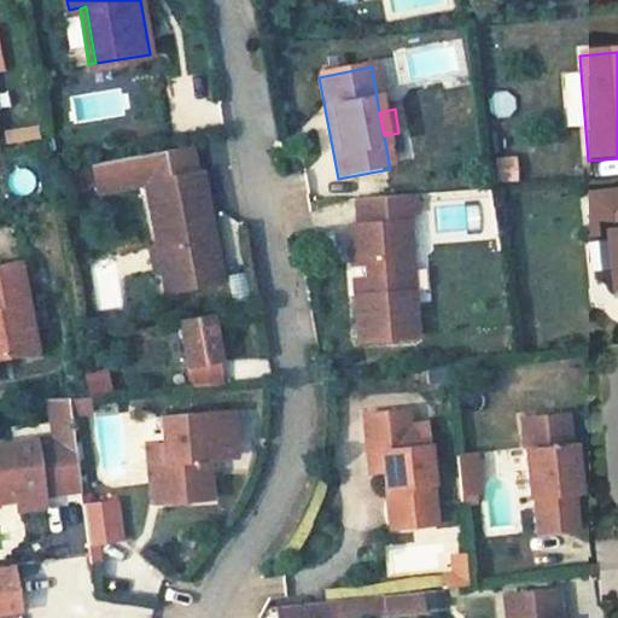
[(192,144),(165,150),(170,174),(197,169),(192,144)]
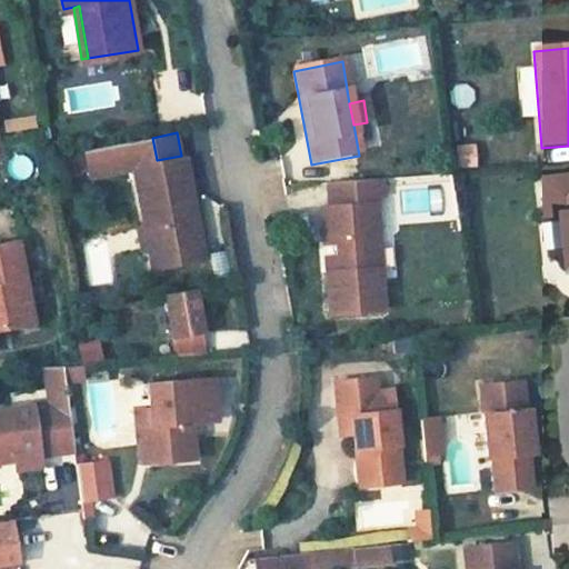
[(136,163),(140,192),(155,189),(149,161),(157,160),(152,138),(86,150),(89,172),(136,163)]
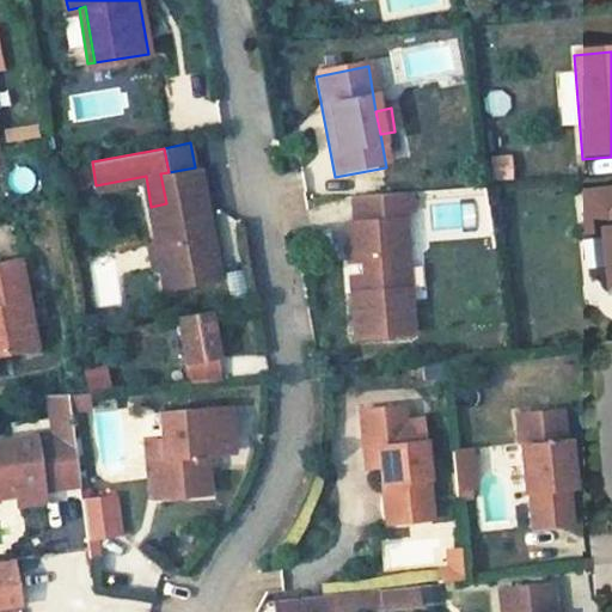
[(514,177),(513,152),(491,153),(493,178),(514,177)]
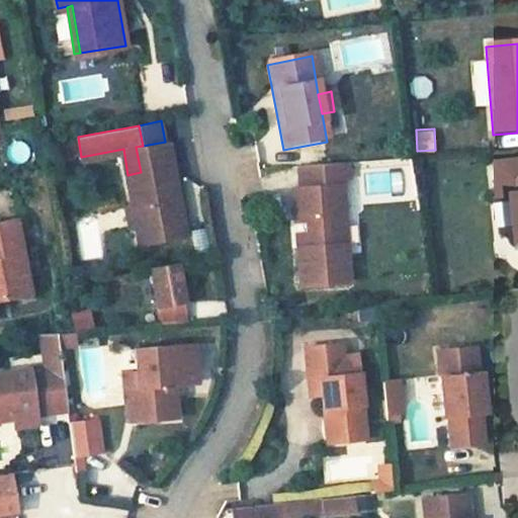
[(186,235),(169,141),(165,142),(143,146),(136,147),(141,172),(127,175),(133,205),(138,204),(141,222),(137,229),(140,245),(186,235)]
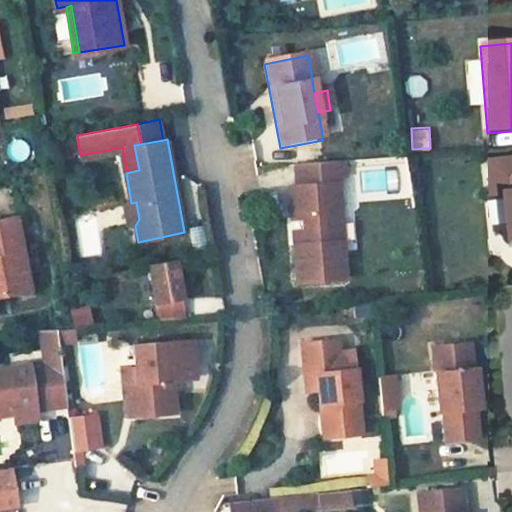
[(511,161),(486,163),(489,198),(501,197),(505,248),(511,247),(511,161)]
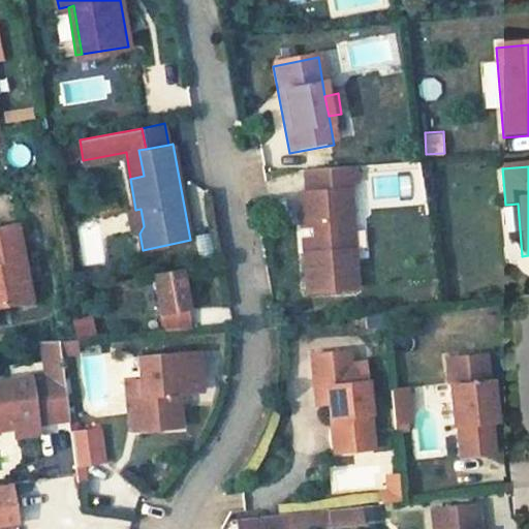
[(354,170),(335,173),(336,187),(352,186),(355,185),(354,170)]
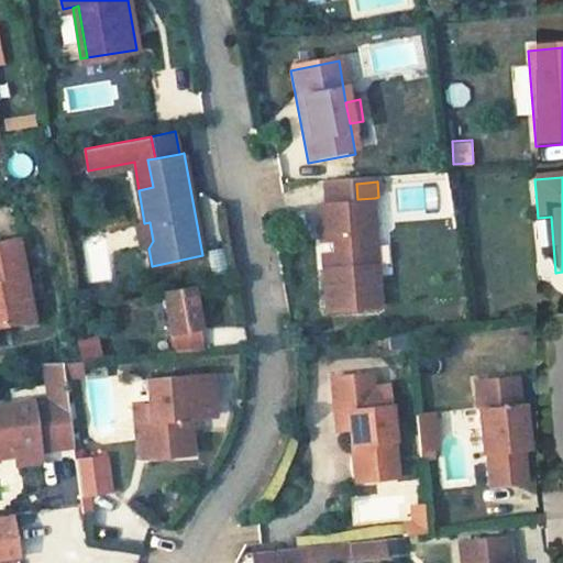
[(356,184),(327,186),(329,208),(375,205),(375,198),(357,199),(356,184)]
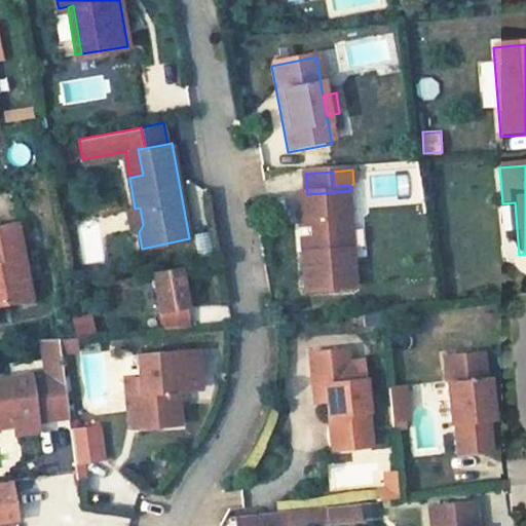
[(350,191),(307,194),(307,211),(302,211),(303,229),(313,228),(314,240),(309,240),(310,255),(305,255),(309,294),(359,290),(355,251),(351,251),(350,233),(354,233),(350,191)]
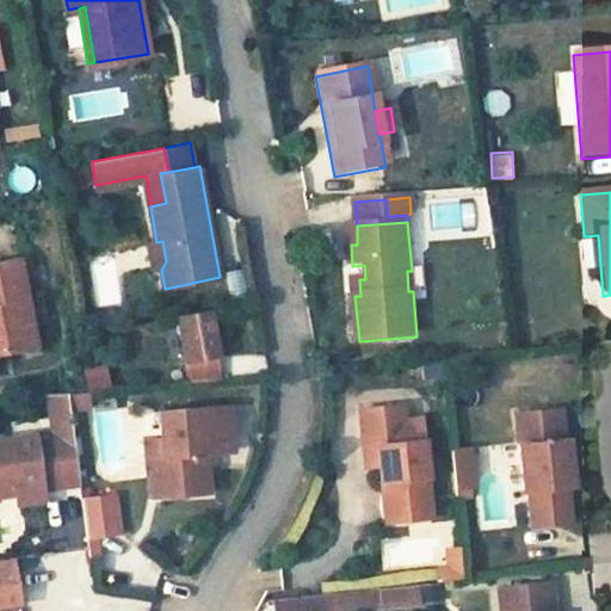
[(149,245),(154,271),(161,270),(166,261),(162,241),(156,242),(149,245)]
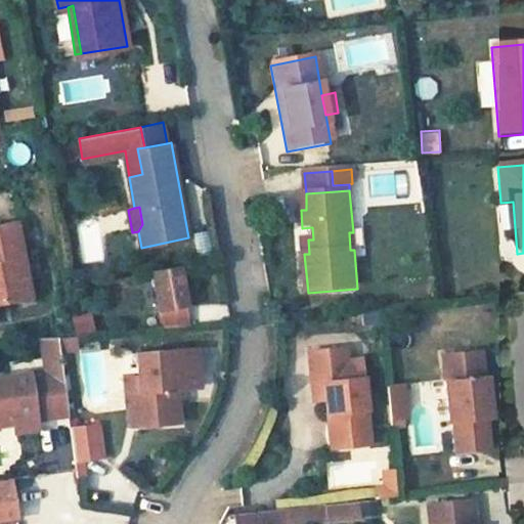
[(14,222),(0,224),(0,300),(29,295),(14,222)]
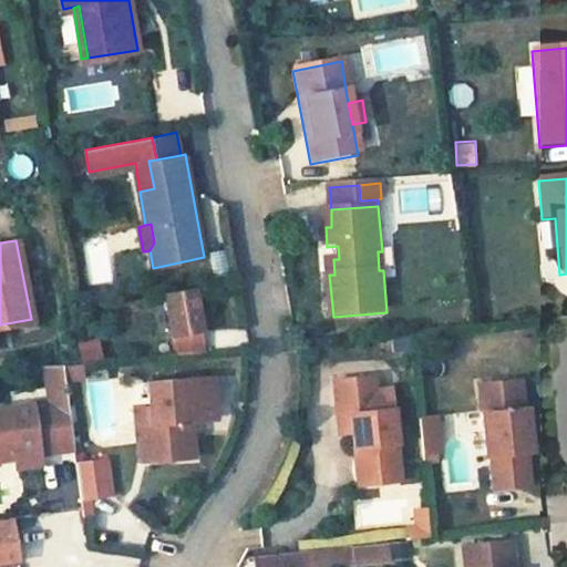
[(198,329),(191,288),(163,294),(171,333),(198,329)]
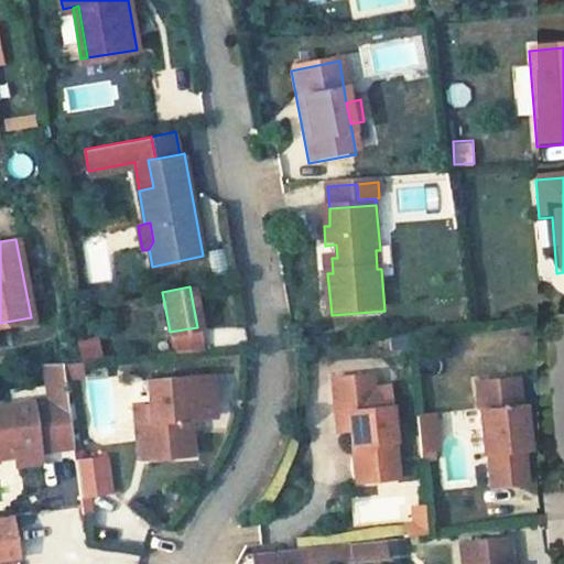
[(197,327),(170,332),(173,354),(202,350),(197,327)]
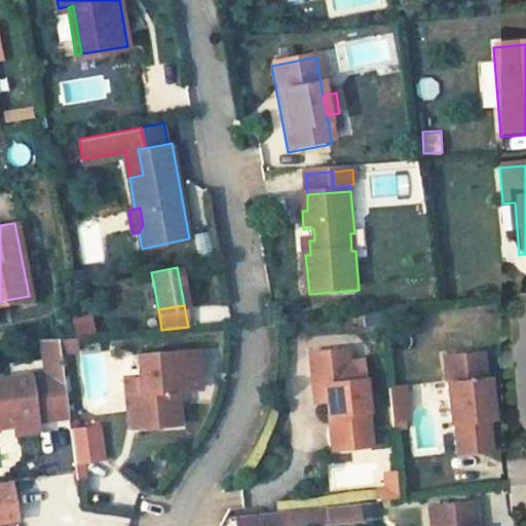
[(195,306),(195,318),(220,318),(220,307),(195,306)]
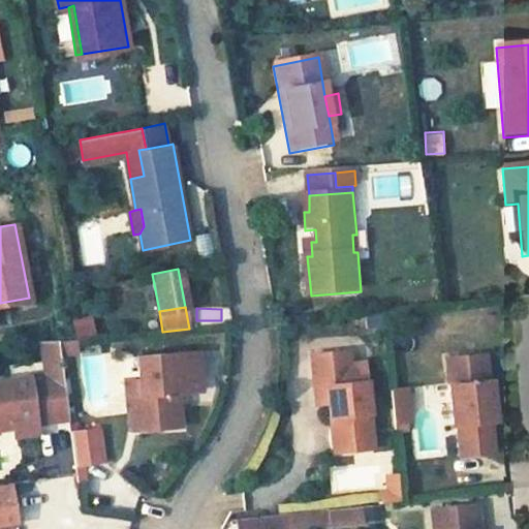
[(94,313),(74,316),(78,335),(97,332),(94,313)]
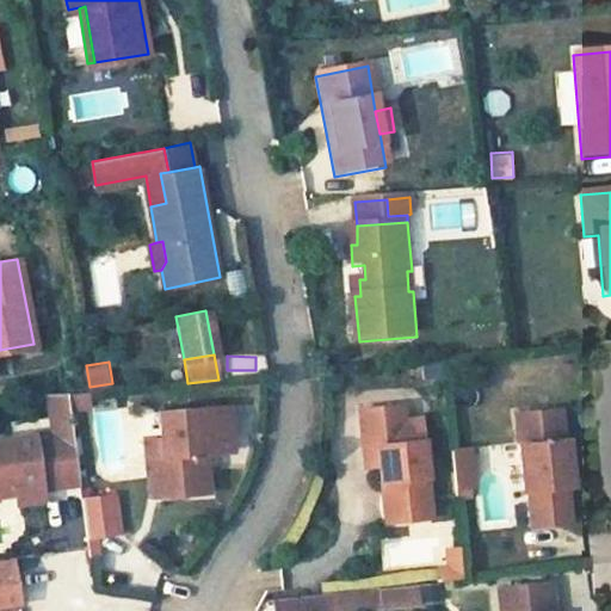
[(87,392),(67,394),(69,408),(90,406),(87,392)]
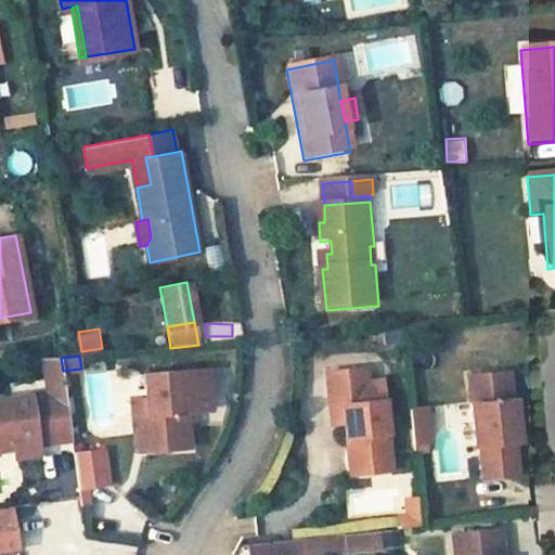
[(61,358),(40,360),(44,392),(65,389),(63,371),(61,358)]
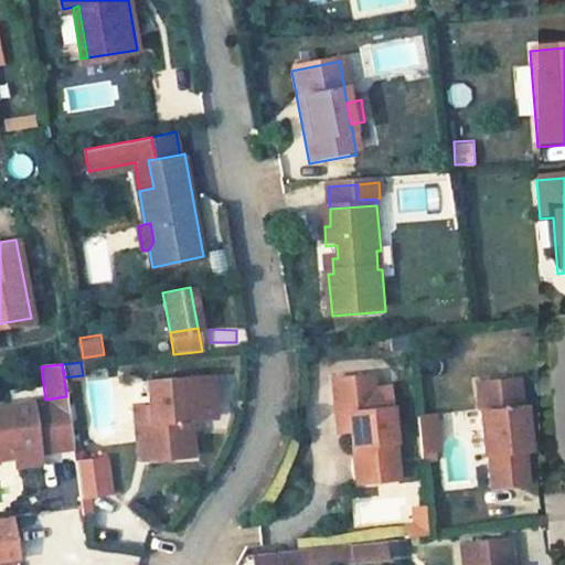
[(187,376),(147,380),(149,407),(153,458),(193,455),(187,376)]
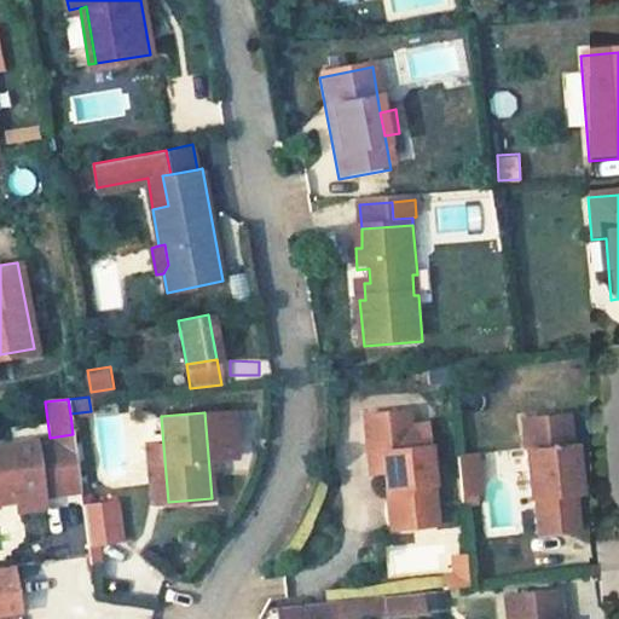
[(405,415),(362,420),(365,458),(380,456),(382,475),(386,501),(397,499),(400,532),(435,528),(423,428),(406,431),(405,415)]
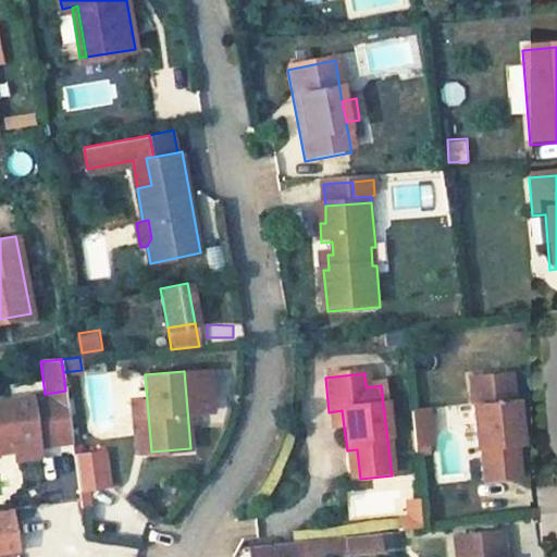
[(509,375),(469,381),(475,450),(481,450),(484,484),(519,480),(516,446),(520,446),(517,413),(516,403),(512,403),(509,375)]
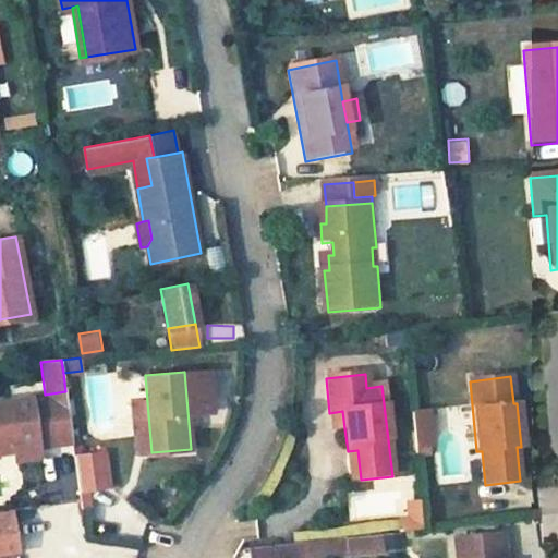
[(72,441),(65,391),(45,395),(0,400),(0,450),(16,449),(15,443),(37,439),(38,446),(72,441)]
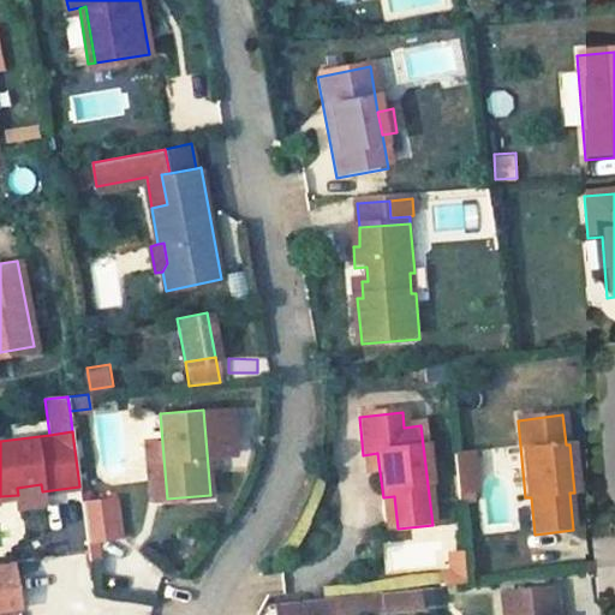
[(162,443),(150,445),(155,500),(167,499),(162,443)]
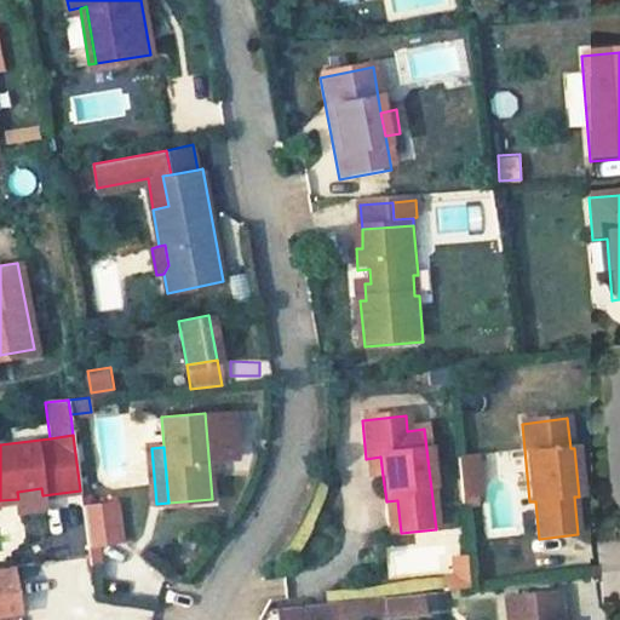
[(472,452),(454,454),(457,478),(475,476),(472,452)]
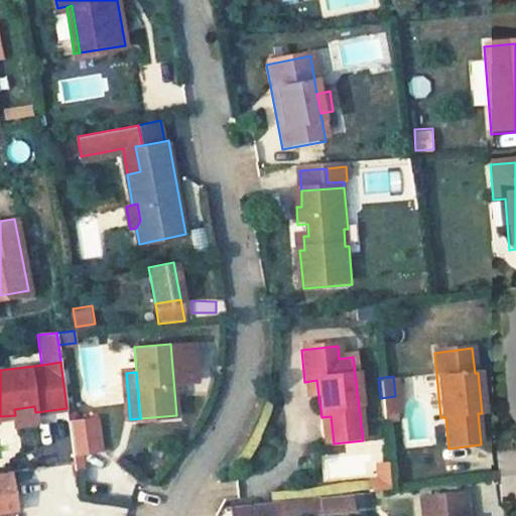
[(316,380),(304,382),(306,397),(318,396),(316,380)]
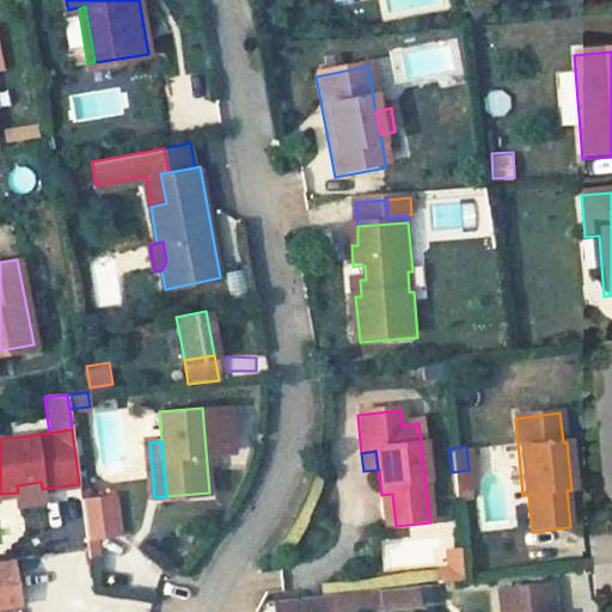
[(469,470),(451,472),(453,487),(466,485),(471,484),(469,470)]
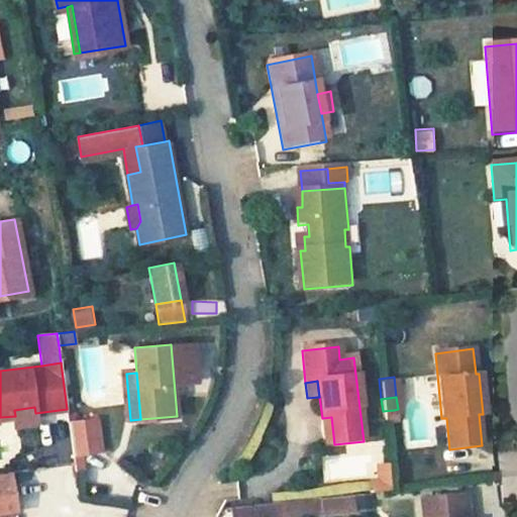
[(15,416),(16,426),(36,423),(35,413),(34,407),(14,410),(15,416)]
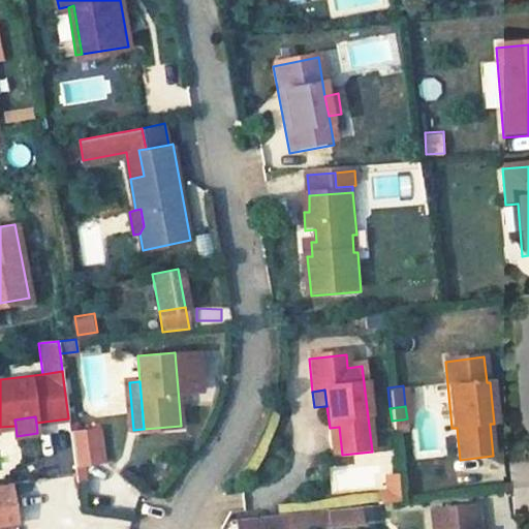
[(403,419),(392,421),(392,429),(404,428),(403,419)]
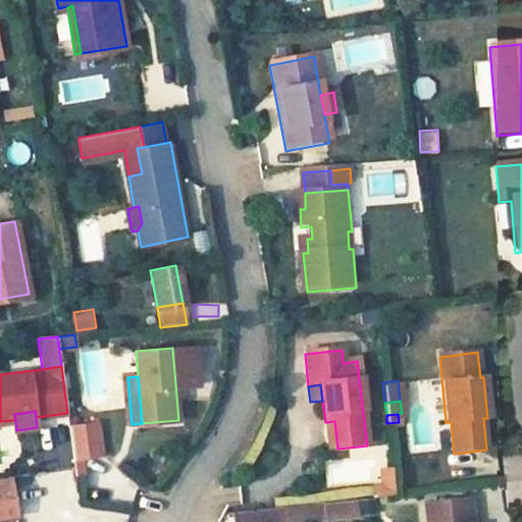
[(334,421),(325,422),(328,449),(337,449),(334,421)]
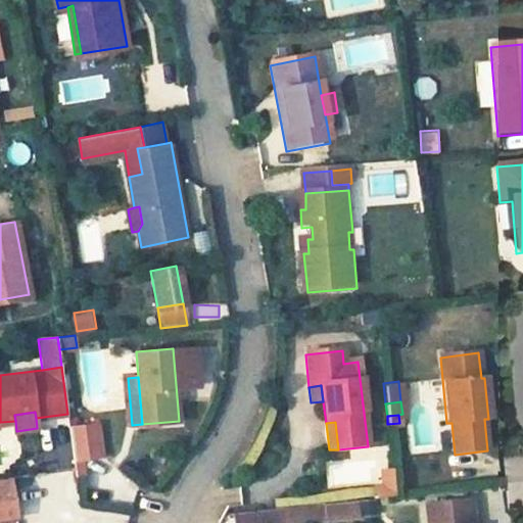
[(97,424),(69,427),(74,460),(82,459),(101,456),(97,424)]
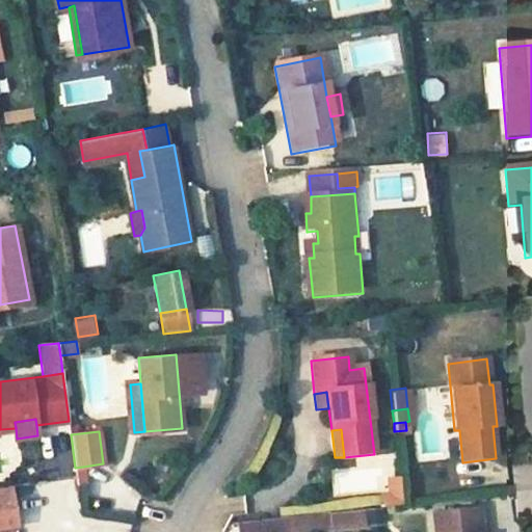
[(83,467),(75,468),(77,484),(85,483),(83,467)]
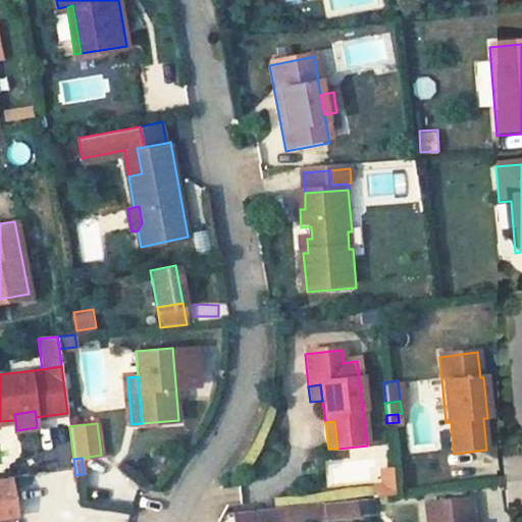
[(379,466),(380,494),(399,493),(397,465),(379,466)]
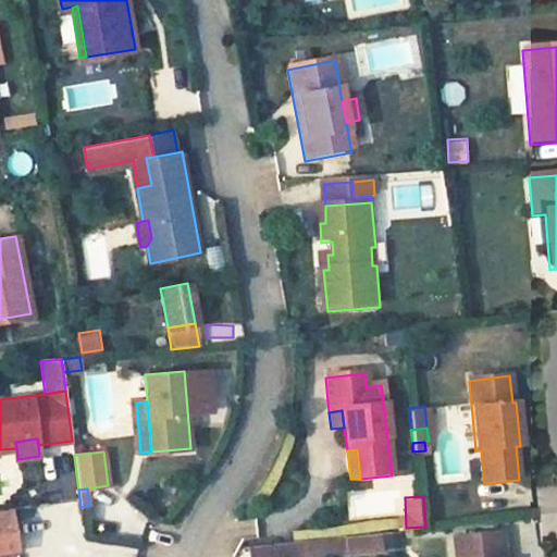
[(10,515),(0,516),(0,556),(16,554),(10,515)]
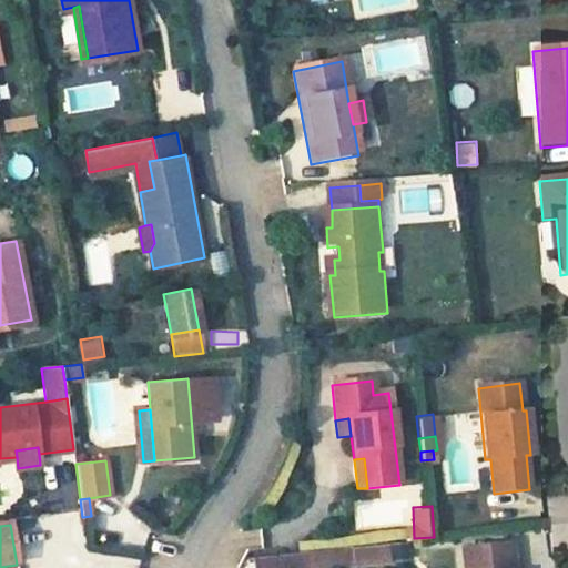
[(392,543),(394,559),(412,557),(411,540),(392,543)]
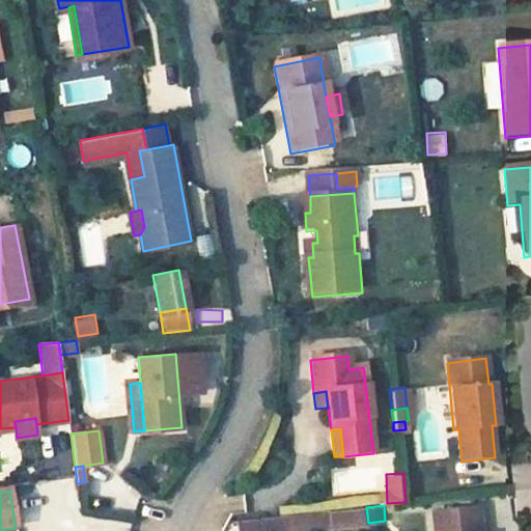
[(480,530),(478,507),(431,513),(434,530),(480,530)]
